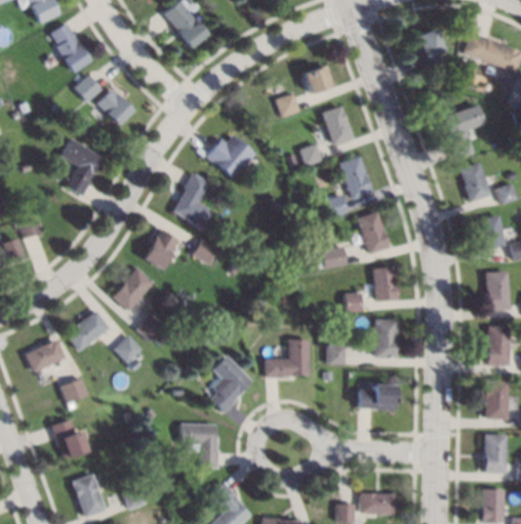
[(53,0),(61,13),(41,23),(29,0),(53,0)]
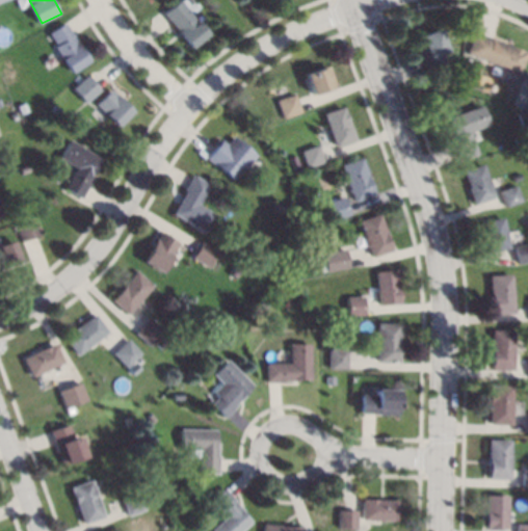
[(185,0),(213,34),(195,48),(168,15),(185,0)]
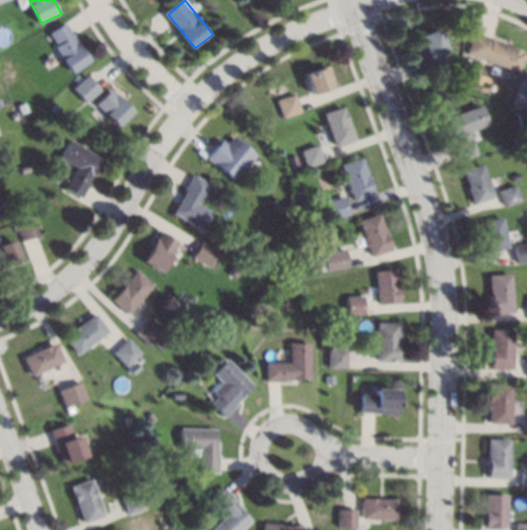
[(93,60),(76,72),(59,47),(61,46),(53,33),(70,23),(93,60)]
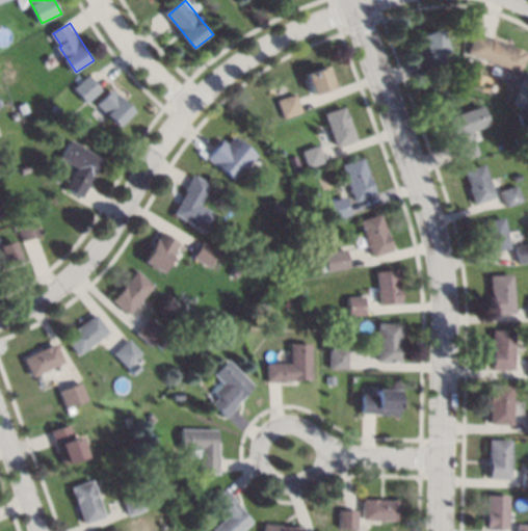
[(449,51),(444,53),(448,67),(428,73),(417,36),(442,28),(449,51)]
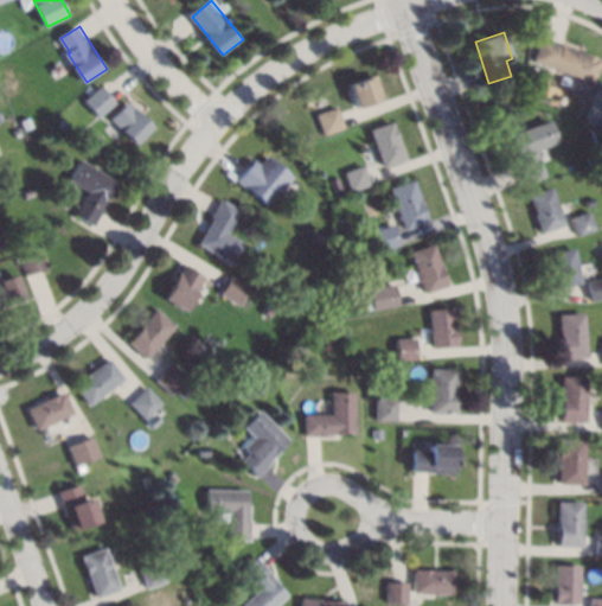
[(562,45),(562,44),(601,59),(601,70),(595,84),(535,61),(543,38),(562,45)]
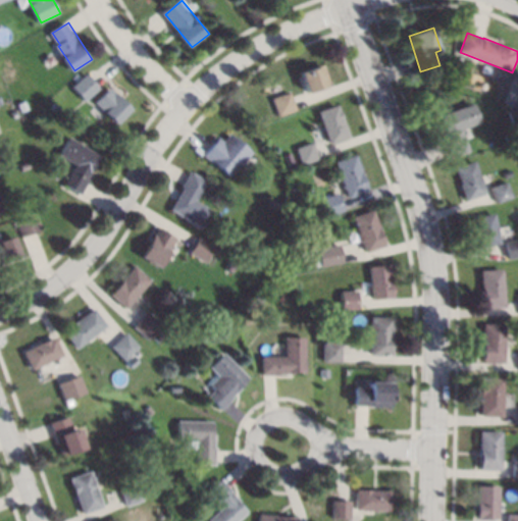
[(476,62),(472,72),(463,69),(467,59),(476,62)]
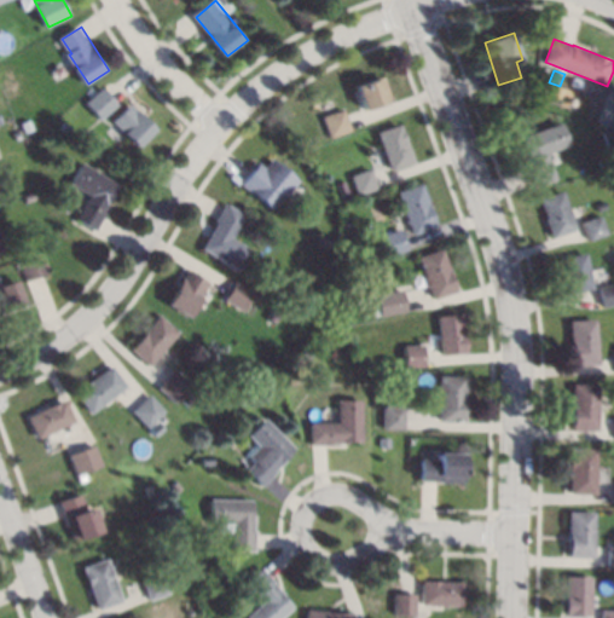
[(397,100),(368,110),(360,87),(388,76),(397,100)]
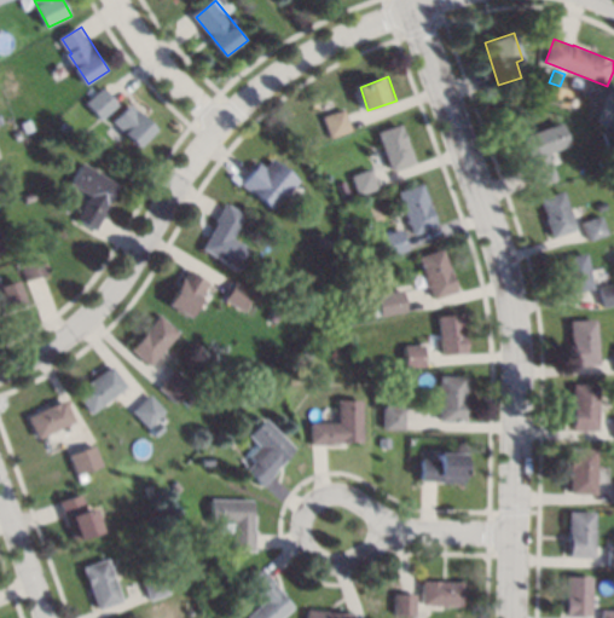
[(123,103),(105,120),(91,104),(109,87),(123,103)]
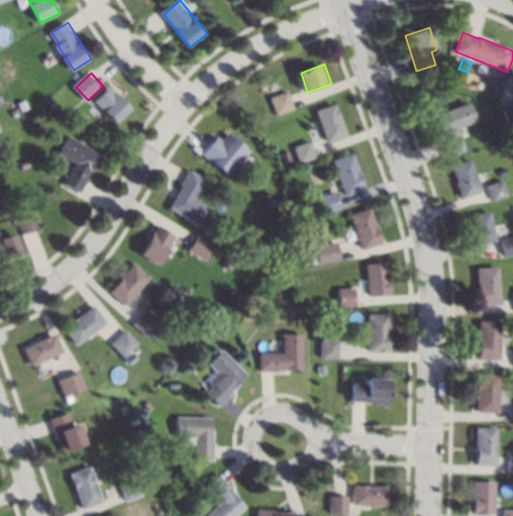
[(133,108),(119,122),(98,102),(112,87),(133,108)]
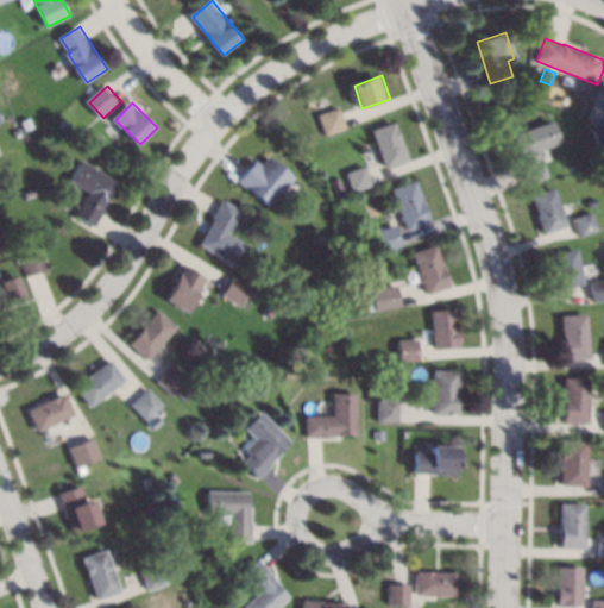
[(350,129),(329,136),(322,116),(343,107),(350,129)]
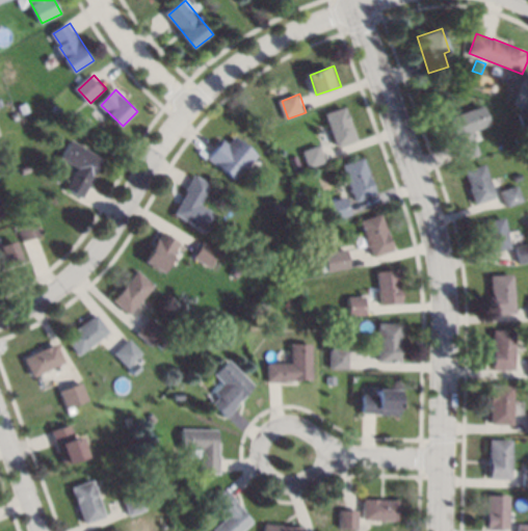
[(66,109),(62,115),(55,111),(59,105),(66,109)]
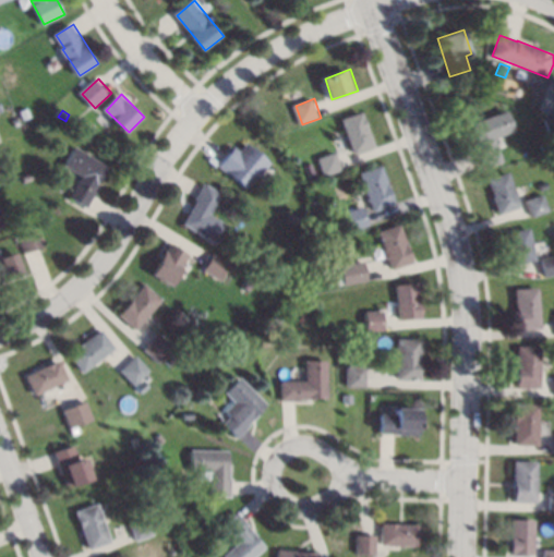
[(515,132),(495,138),(503,161),(482,168),(477,149),(478,149),(473,136),(476,135),(471,123),(507,110),(515,132)]
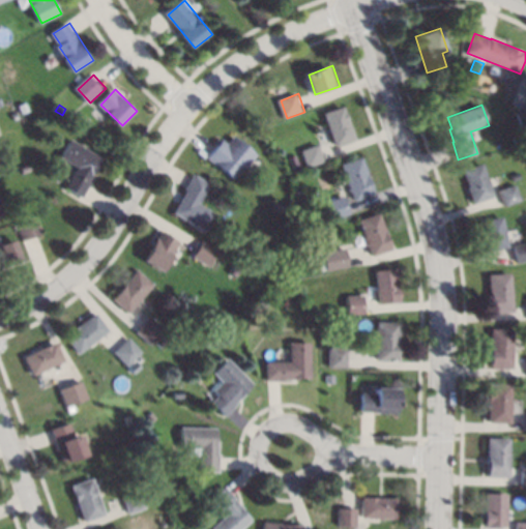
[(357,140),(339,146),(327,113),(346,107),(357,140)]
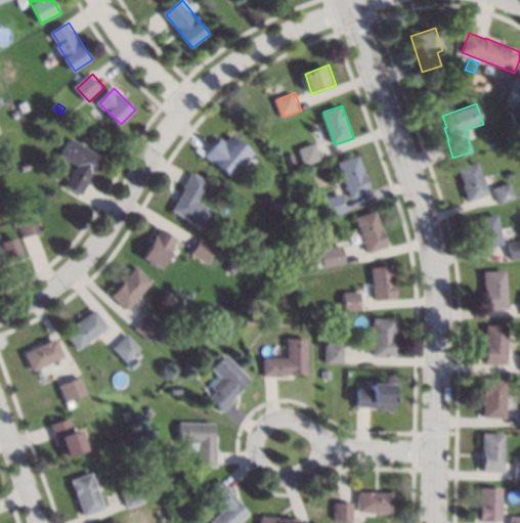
[(256,154),(249,162),(248,160),(232,178),(207,156),(222,138),(226,142),(233,134),(256,154)]
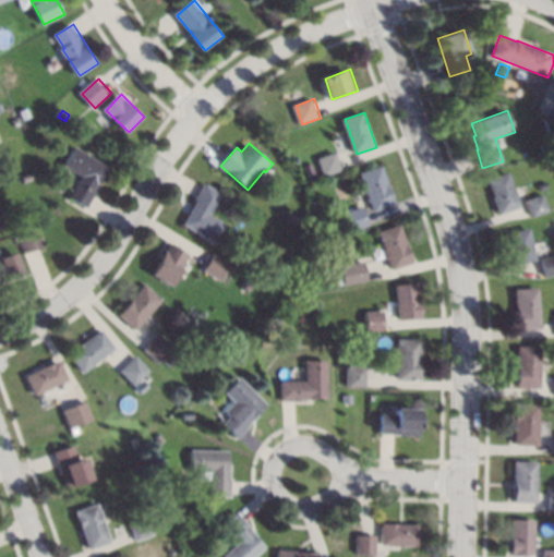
[(110,167),(96,191),(97,192),(88,208),(71,197),(83,177),(65,166),(77,147),(110,167)]
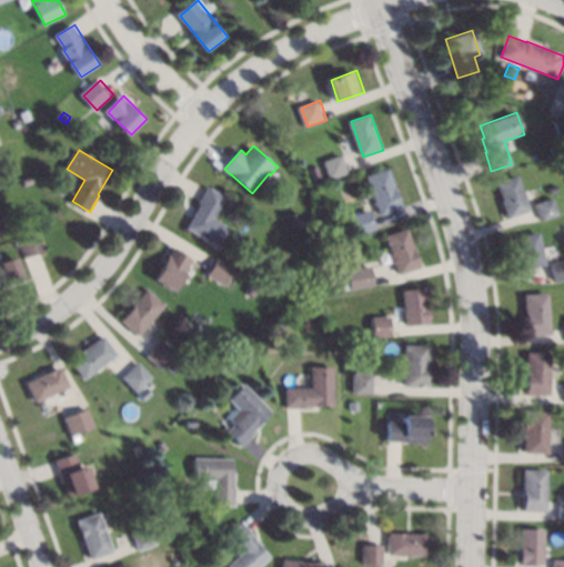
[(350,172),(332,179),(326,162),(344,155),(350,172)]
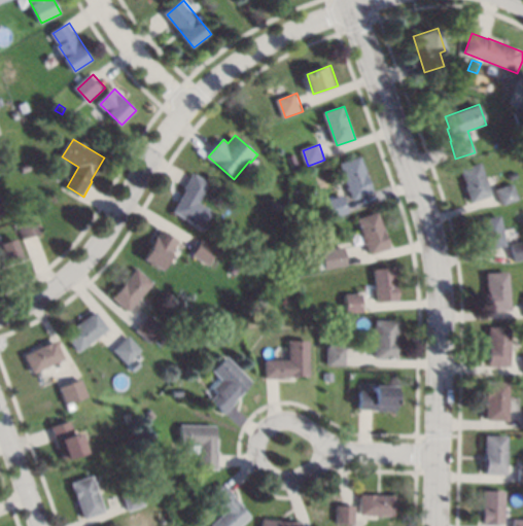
[(375,193),(354,200),(341,164),(361,156),(375,193)]
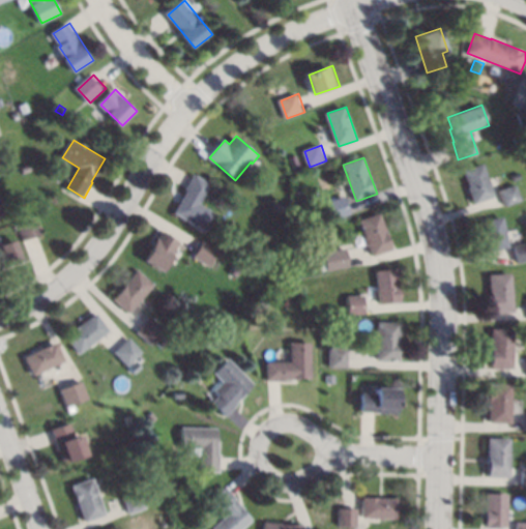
[(304,168),(298,171),(295,162),(301,159),(304,168)]
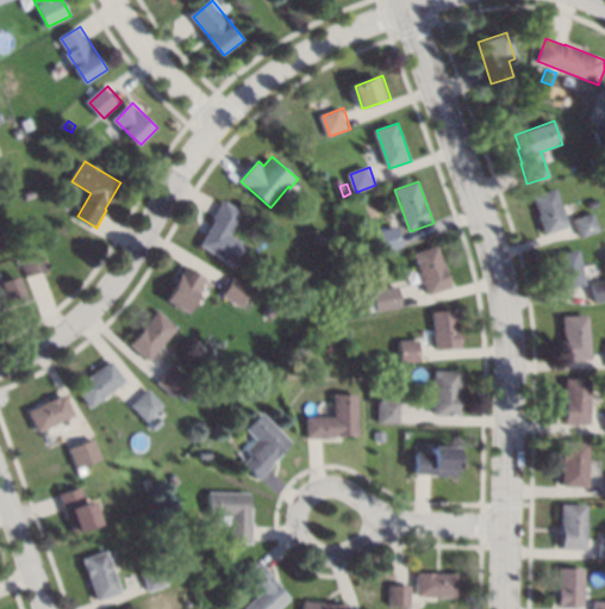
[(569,225),(546,234),(531,197),(556,187),(569,225)]
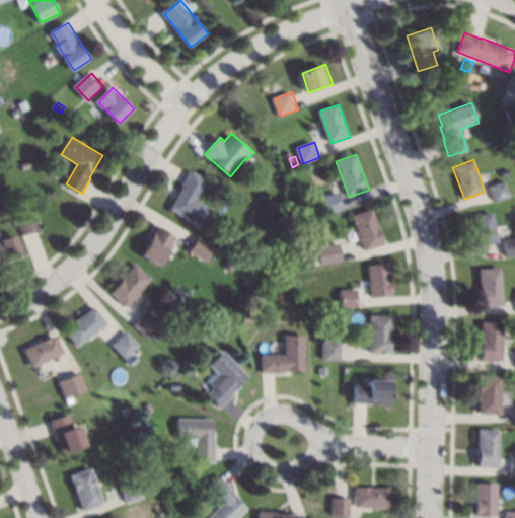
[(33,167),(24,170),(22,163),(30,160),(33,167)]
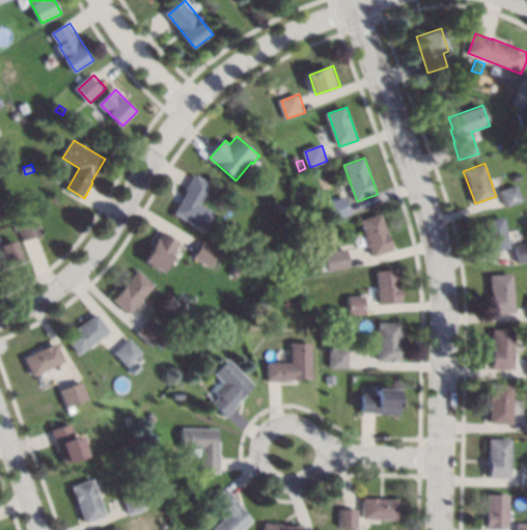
[(523,178),(515,182),(512,176),(521,173),(523,178)]
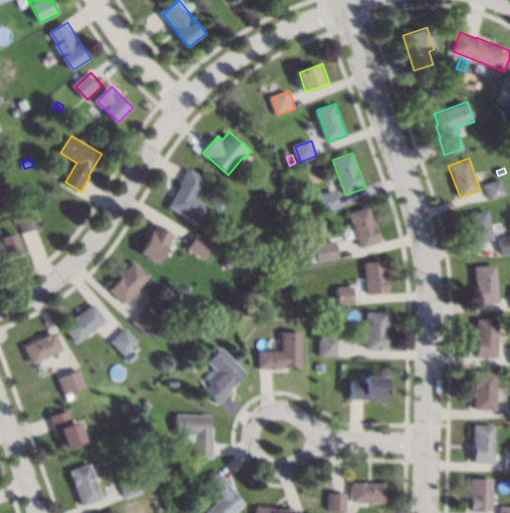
[(206,179),(195,198),(212,208),(201,225),(170,206),(183,185),(181,184),(190,169),(206,179)]
